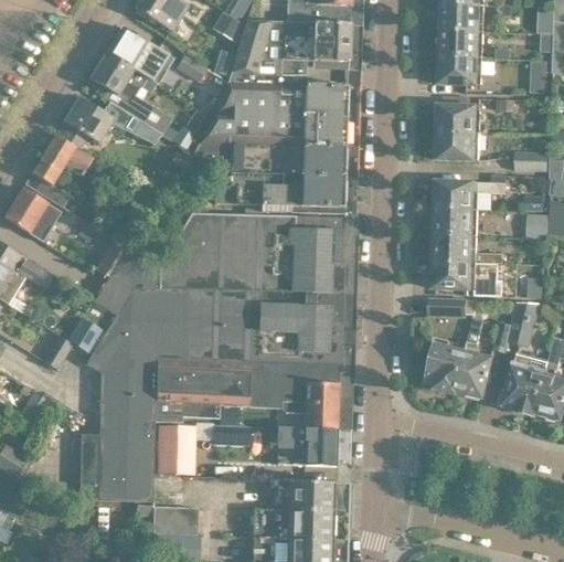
[(139,0),(135,8),(158,22),(173,31),(182,16),(189,4),(182,0),(139,0)]
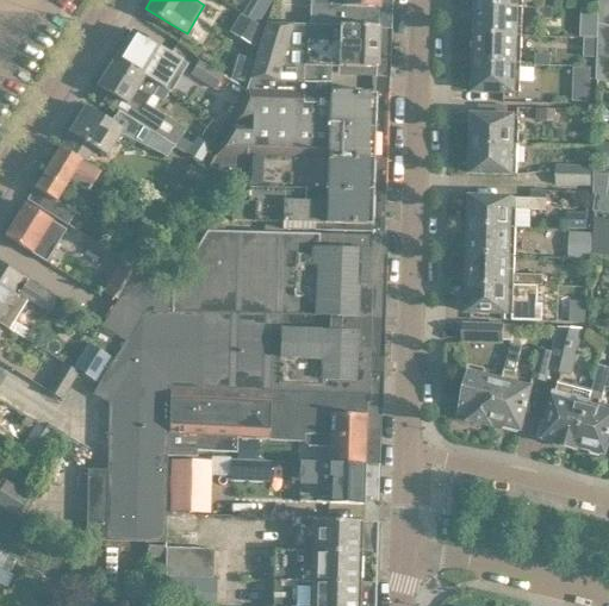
[(256,20),(269,0),(249,0),(243,12),(256,20)]
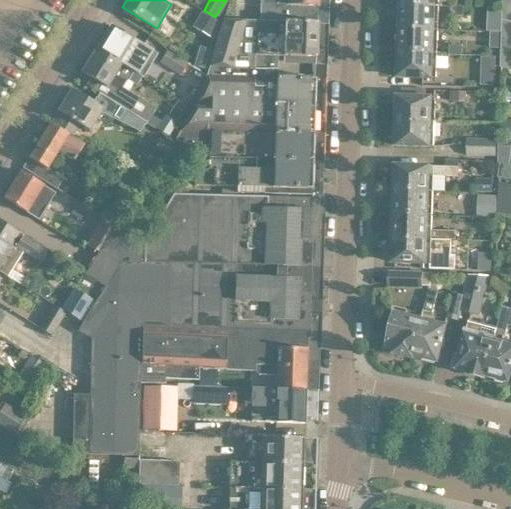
[(316,20),(316,0),(287,0),(287,8),(260,6),(260,18),(281,19),(316,20)]
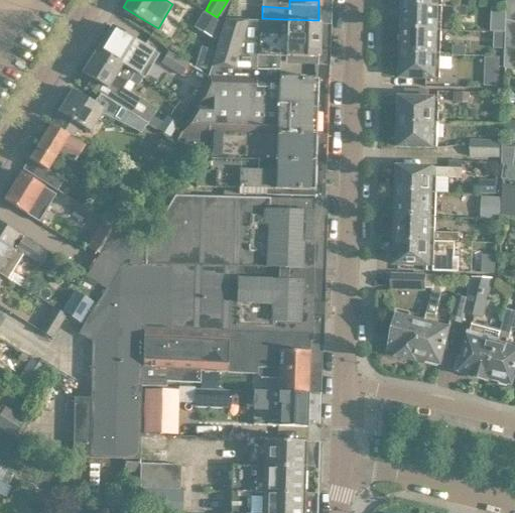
[(262,0),(262,6),(289,8),(289,0),(262,0)]
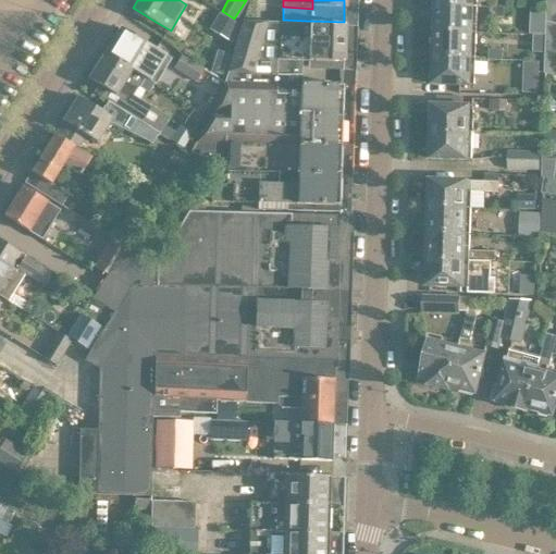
[(545,0),(545,21),(555,22),(555,0),(545,0)]
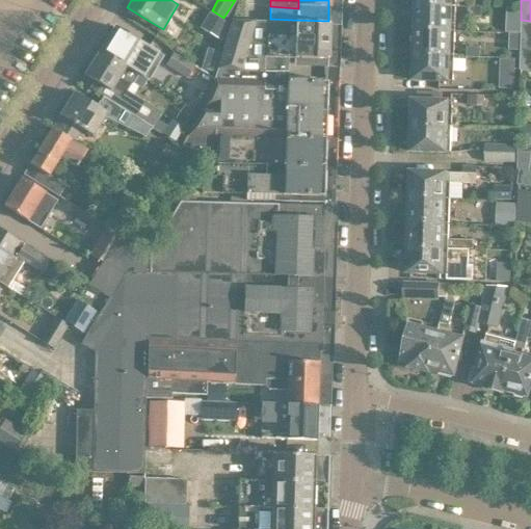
[(467,15),(480,15),(481,5),(467,4),(467,15)]
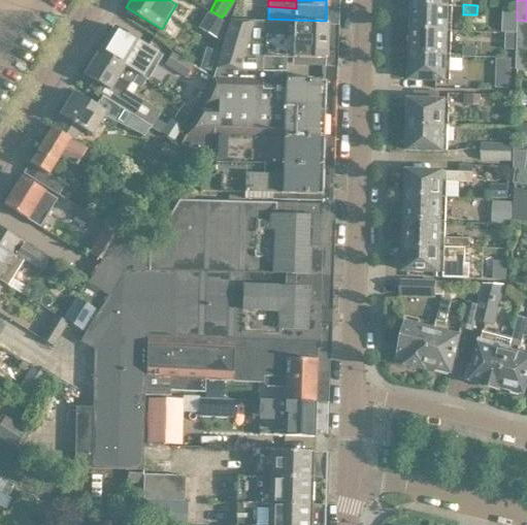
[(412,29),(451,30),(452,6),(412,5),(412,29)]
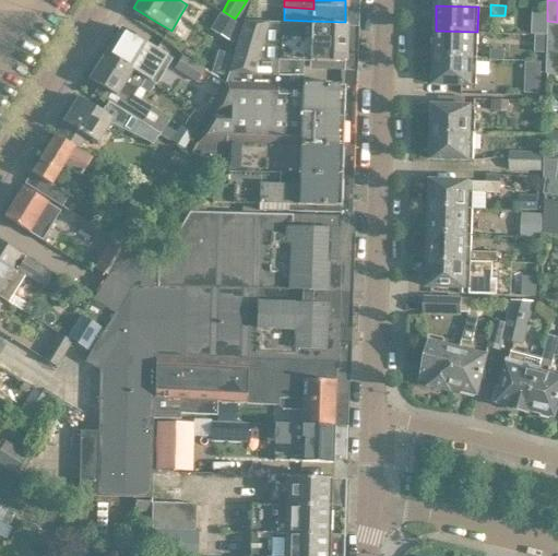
[(221,10),(210,27),(229,39),(240,22),(235,19),(223,11),(221,10)]
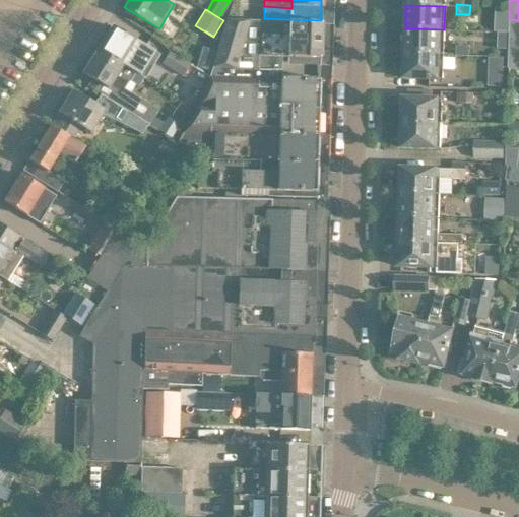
[(322,20),(321,20),(285,19),(264,18),(228,17),(212,66),(320,69),(322,20)]
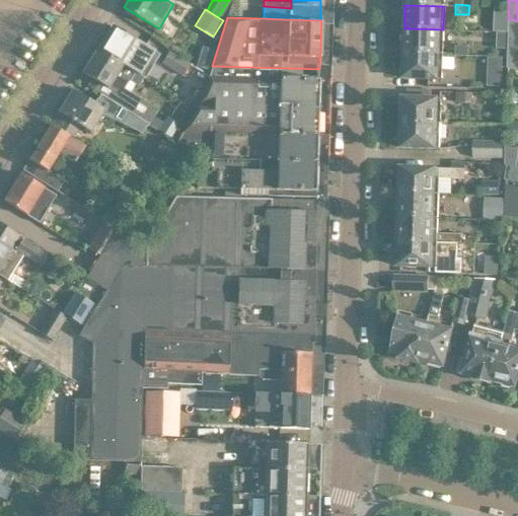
[(517,20),(508,19),(507,47),(517,49),(517,20)]
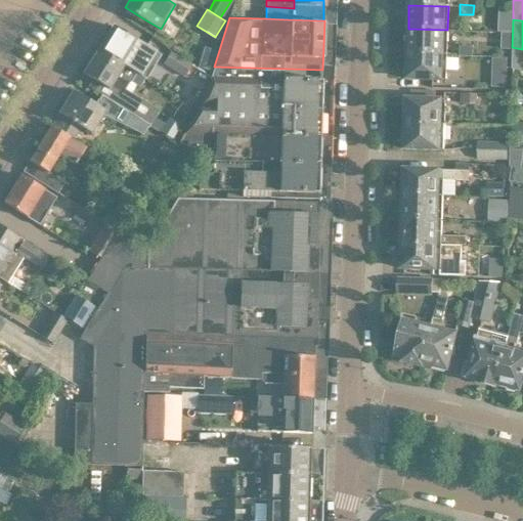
[(115,24),(99,48),(125,63),(134,49),(140,40),(115,24)]
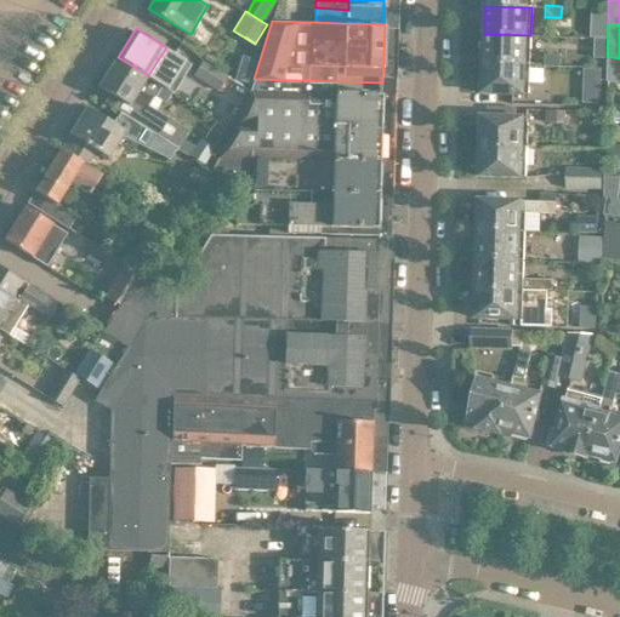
[(529,64),(530,35),(484,34),(483,63),(529,64)]
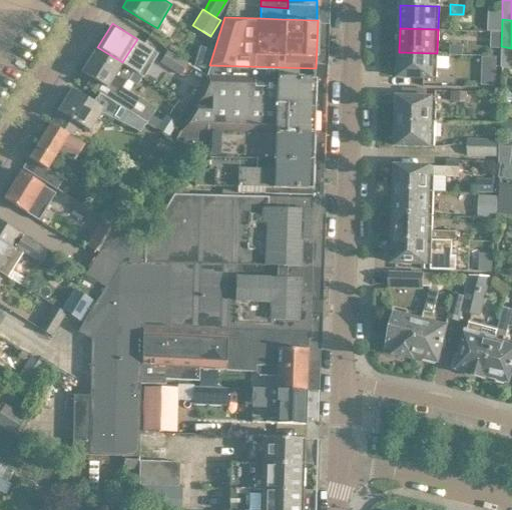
[(212,48),(200,44),(194,65),(206,69),(212,48)]
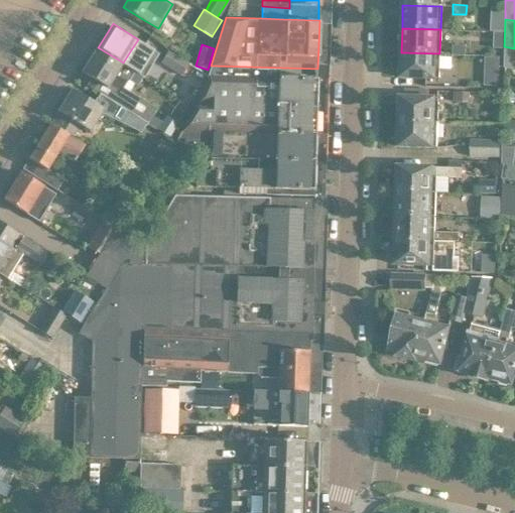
[(452,53),(465,54),(465,44),(452,44),(452,53)]
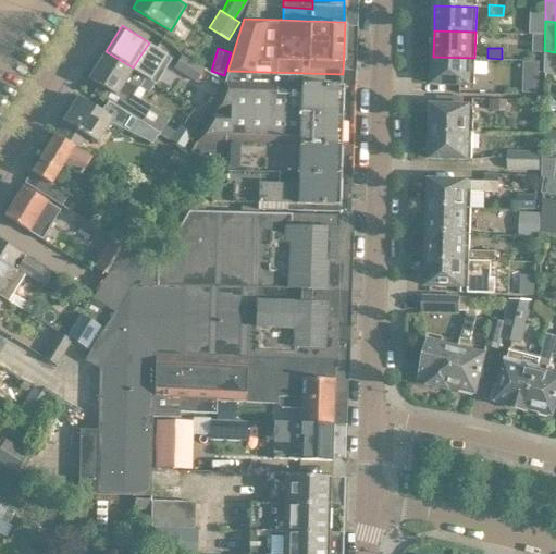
[(543,72),(555,74),(555,52),(544,50),(543,72)]
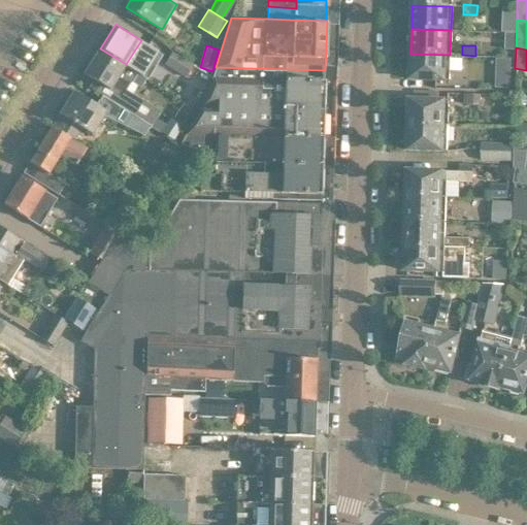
[(100,48),(85,72),(97,79),(92,89),(101,94),(150,125),(155,116),(160,108),(143,98),(136,100),(131,97),(138,86),(139,87),(145,77),(125,65),(126,64),(100,48)]
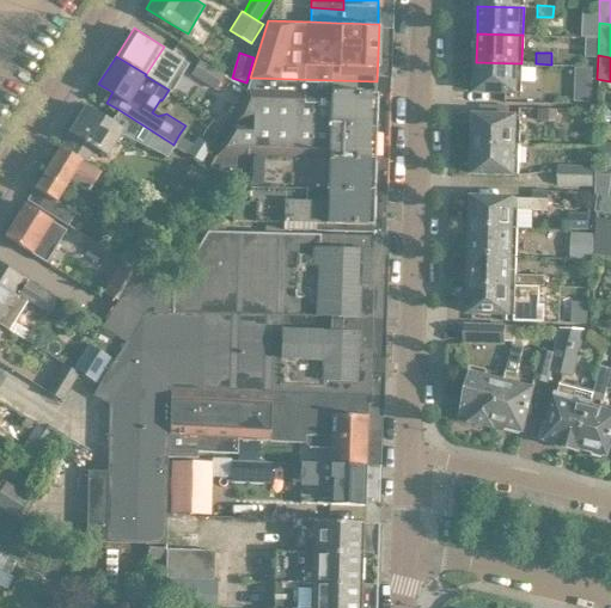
[(224,73),(200,57),(189,73),(214,88),(224,73)]
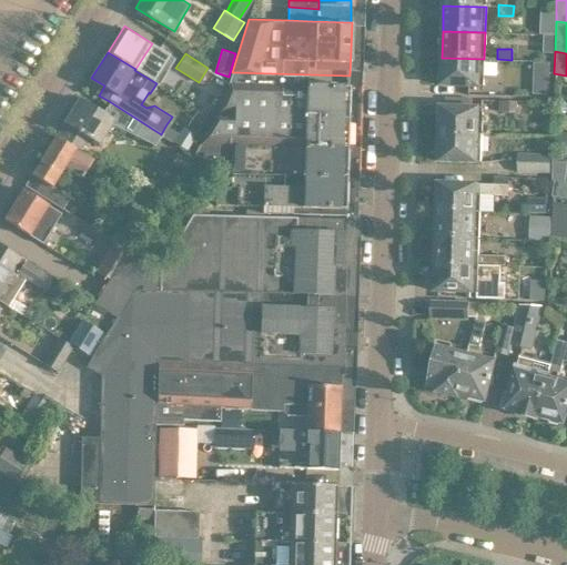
[(441,84),(483,86),(484,59),(442,58),(441,84)]
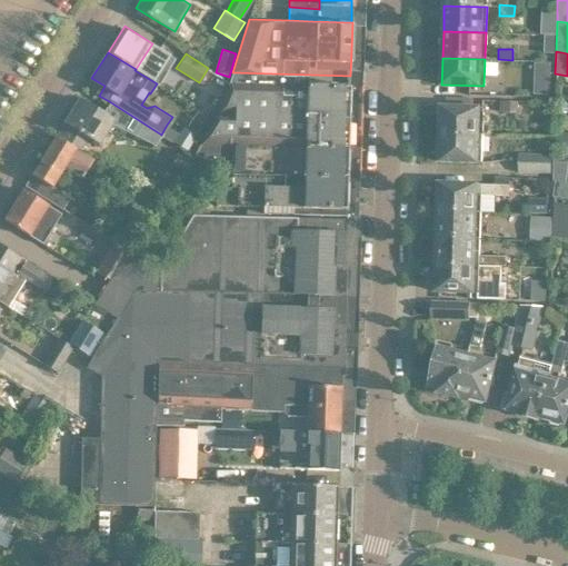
[(232,72),(230,81),(225,97),(221,108),(201,142),(232,142),(348,148),(350,76),(232,72)]
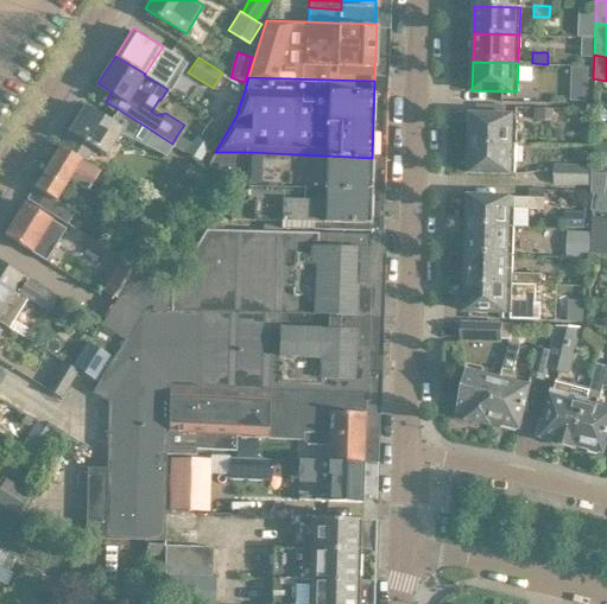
[(587,102),(588,82),(569,81),(568,102),(587,102)]
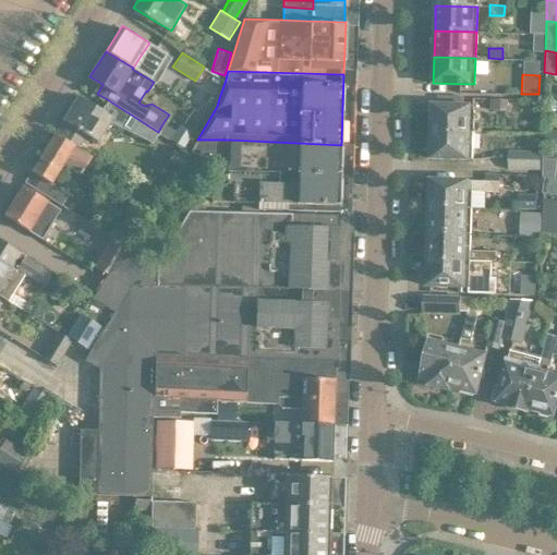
[(152,142),(158,132),(107,99),(101,109),(79,95),(63,120),(62,120),(53,134),(77,148),(86,135),(97,142),(110,120),(134,132),(152,142)]
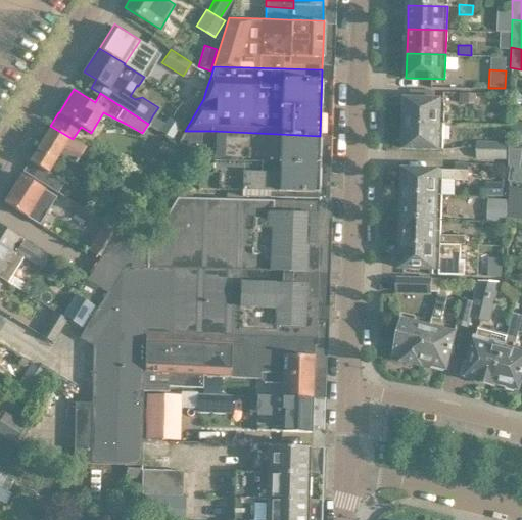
[(406,98),(405,123),(442,124),(443,99),(433,99),(433,89),(410,89),(409,98),(406,98)]
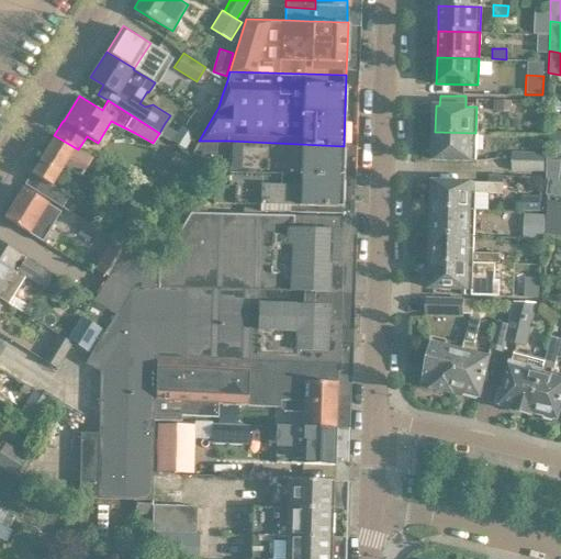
[(509,110),(509,99),(492,99),(492,110),(509,110)]
